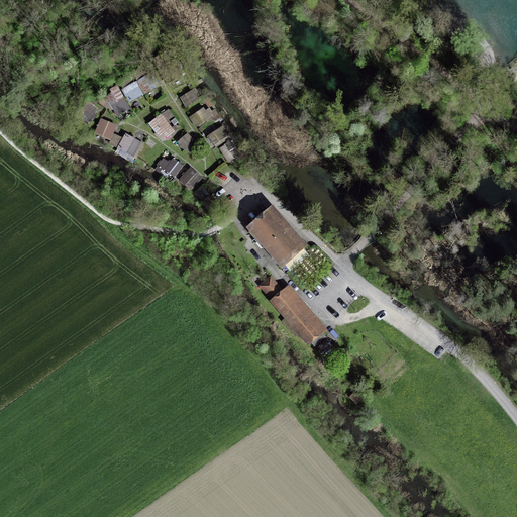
[(151,74),(137,82),(144,93),(158,85),(151,74)]
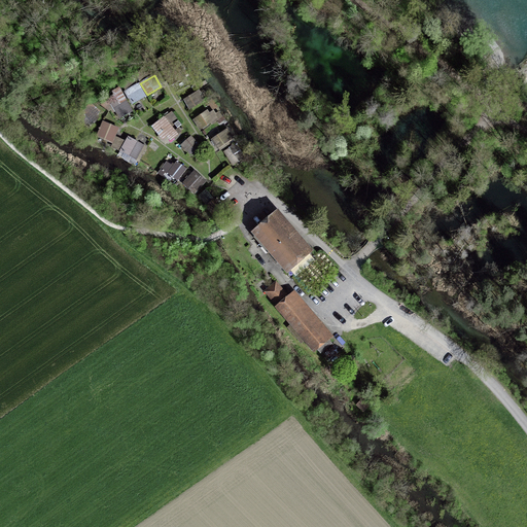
[(132,103),(145,96),(138,83),(125,92),(132,103)]
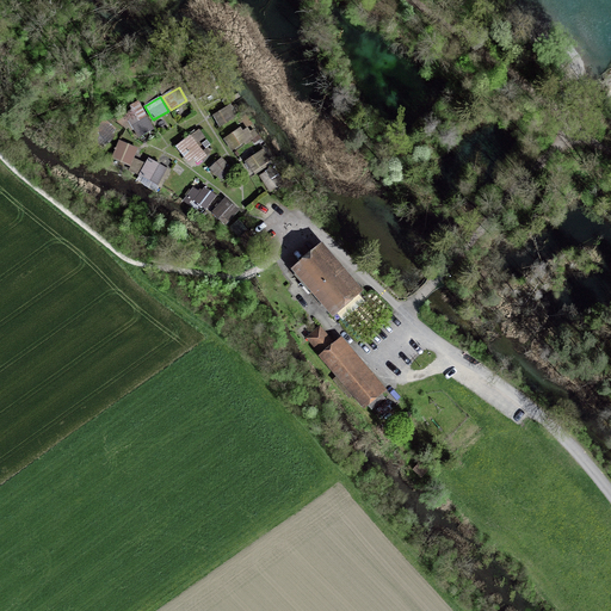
[(153,128),(137,102),(123,110),(139,136),(153,128)]
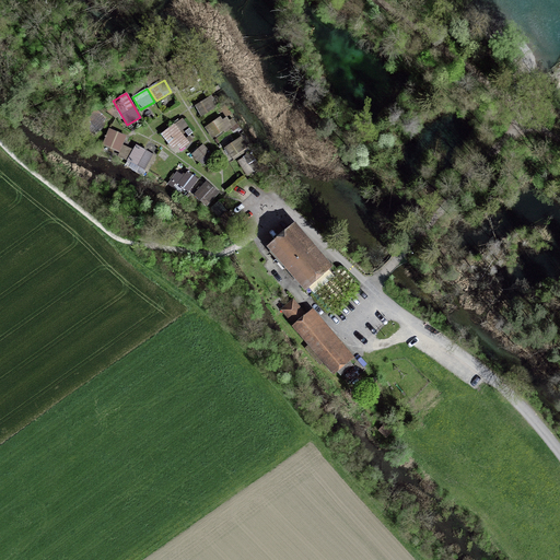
[(211,96),(196,105),(201,114),(217,106),(211,96)]
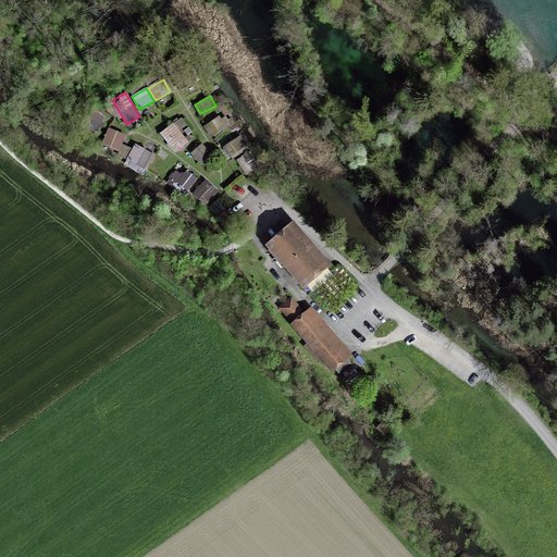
[(121,118),(113,106),(108,109),(114,121),(121,118)]
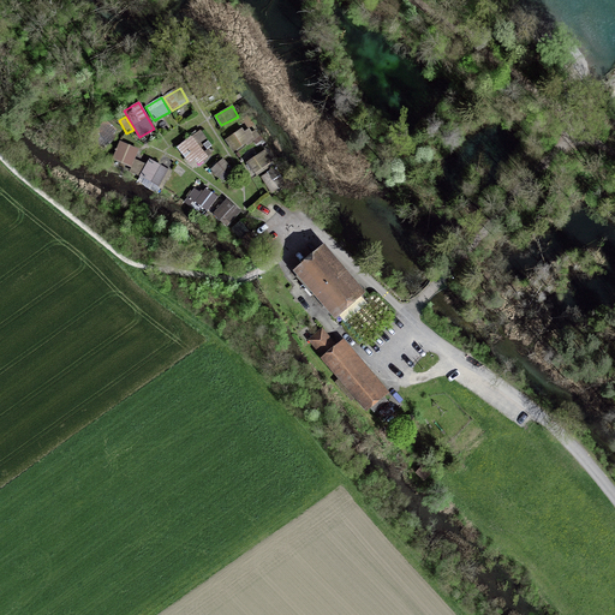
[(103,126),(103,141),(115,141),(115,126),(103,126)]
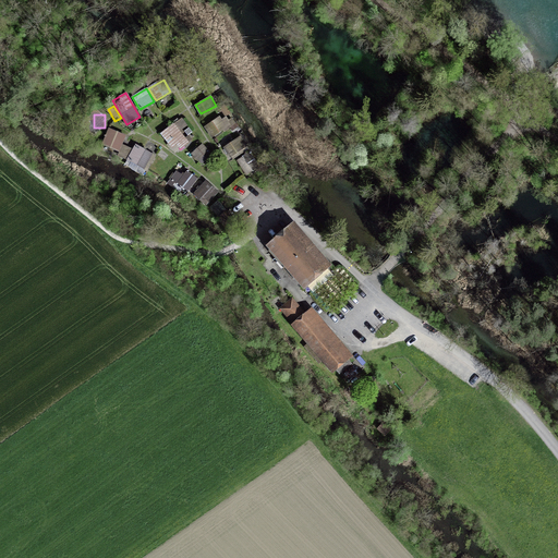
[(187,125),(182,118),(176,123),(181,131),(187,125)]
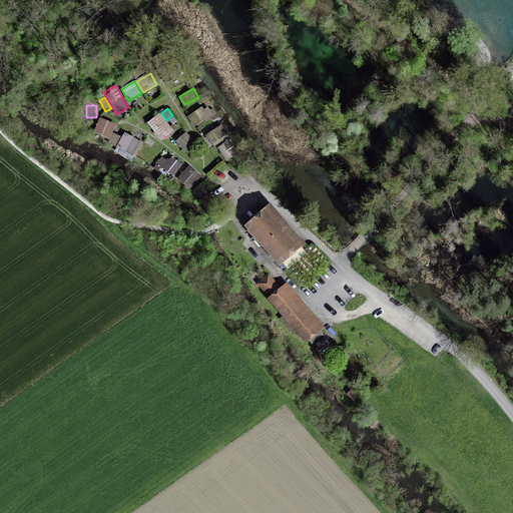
[(194,125),(205,118),(206,120),(211,116),(206,108),(203,110),(201,108),(188,116),(194,125)]
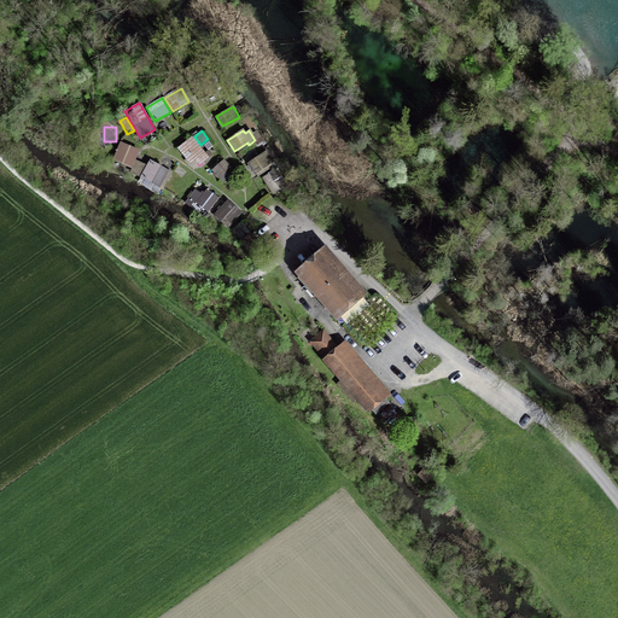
[(192,138),(185,144),(180,147),(191,162),(196,158),(200,163),(208,158),(192,138)]
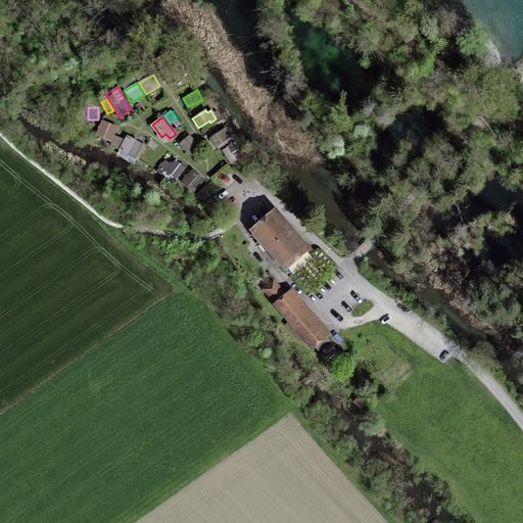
[(116,127),(101,121),(96,135),(111,140),(116,127)]
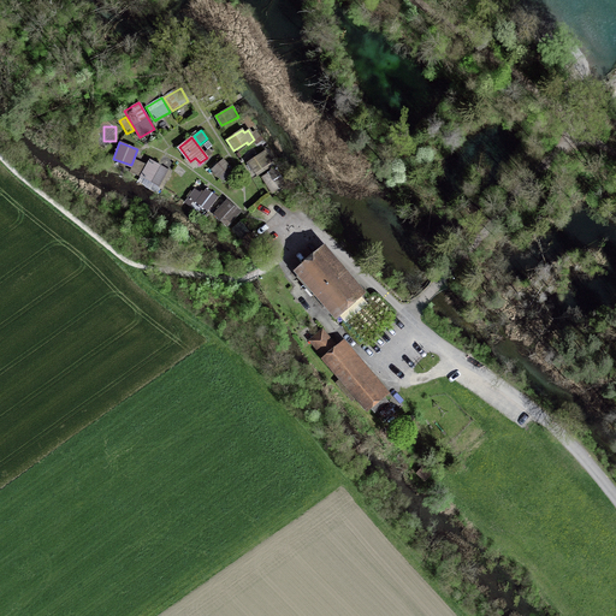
[(247,163),(254,172),(272,161),(266,150),(247,163)]
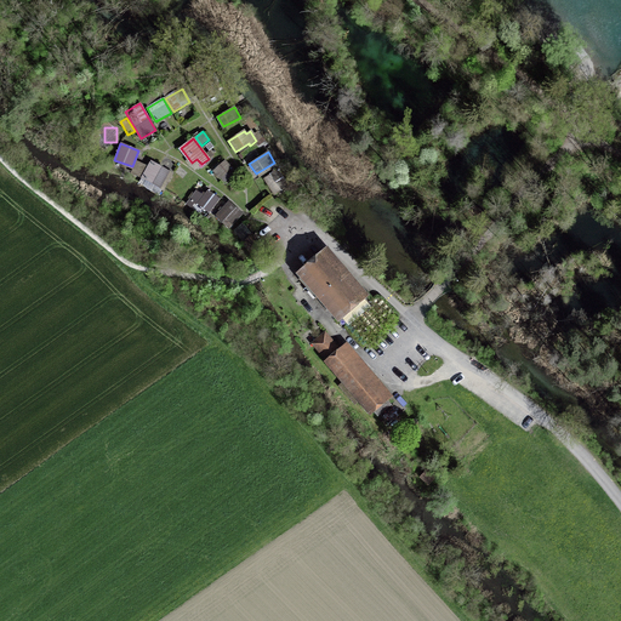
[(134,174),(144,176),(148,163),(137,160),(134,174)]
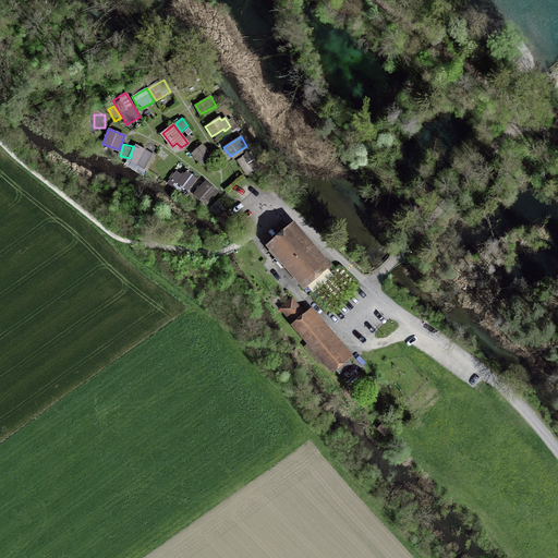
[(211,154),(203,144),(193,153),(202,164),(211,154)]
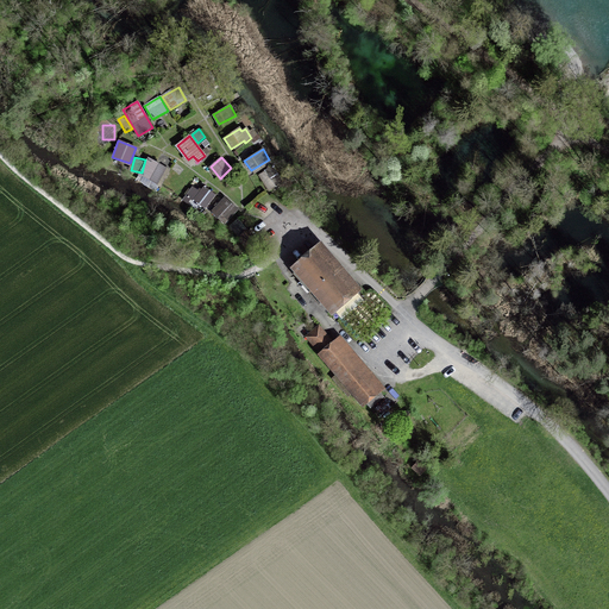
[(164,168),(149,159),(139,179),(155,187),(164,168)]
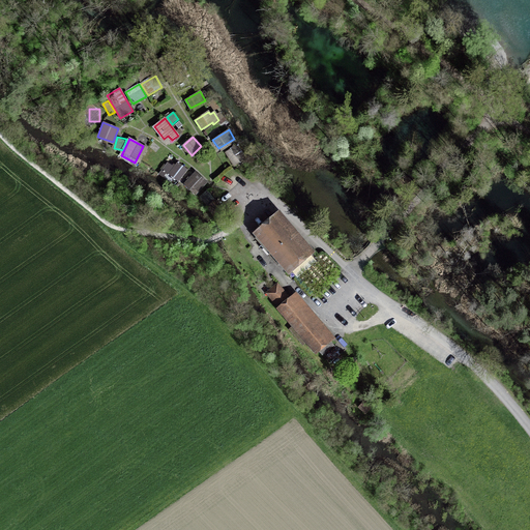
[(237,146),(227,152),(235,165),(245,158),(237,146)]
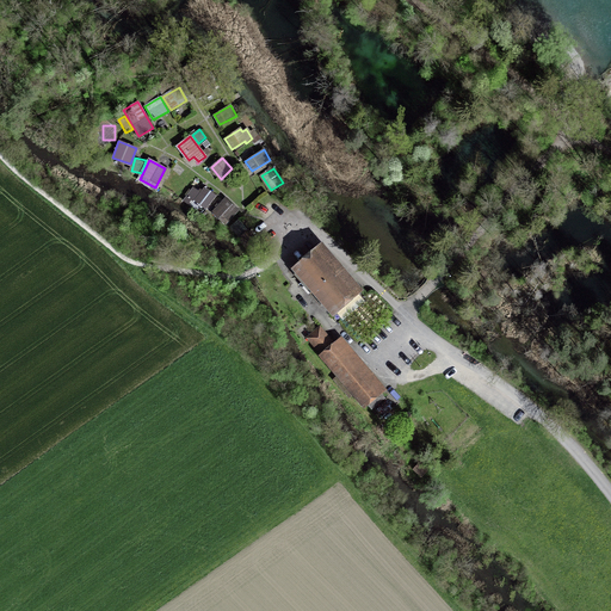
[(193,187),(184,201),(190,204),(199,192),(193,187)]
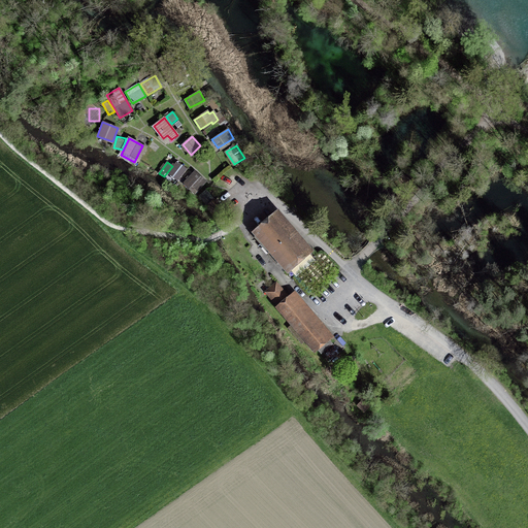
[(187,168),(177,162),(168,173),(177,180),(187,168)]
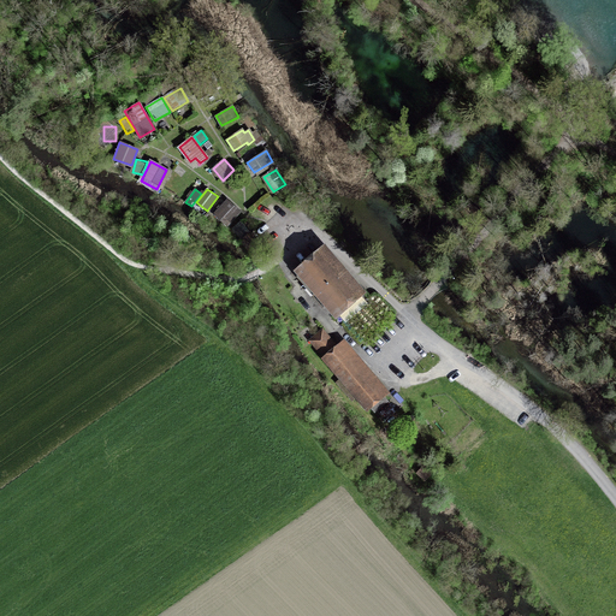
[(209,212),(213,215),(225,200),(221,197),(209,212)]
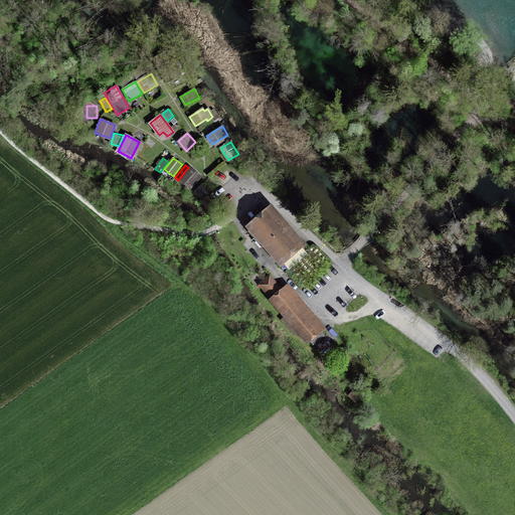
[(179,179),(189,189),(200,177),(190,168),(179,179)]
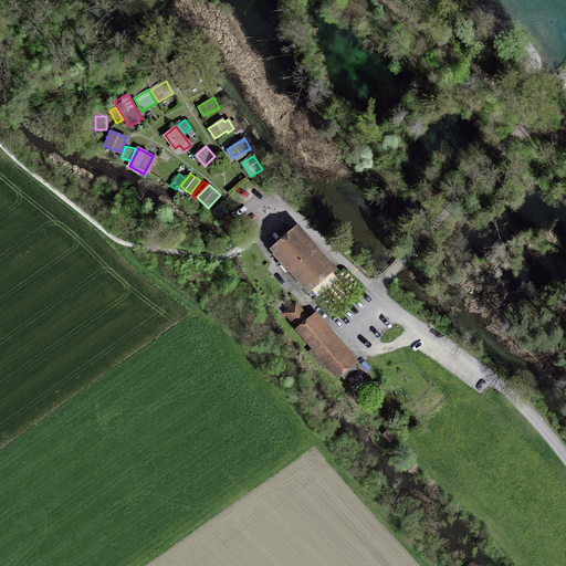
[(220,218),(228,211),(222,203),(213,210),(220,218)]
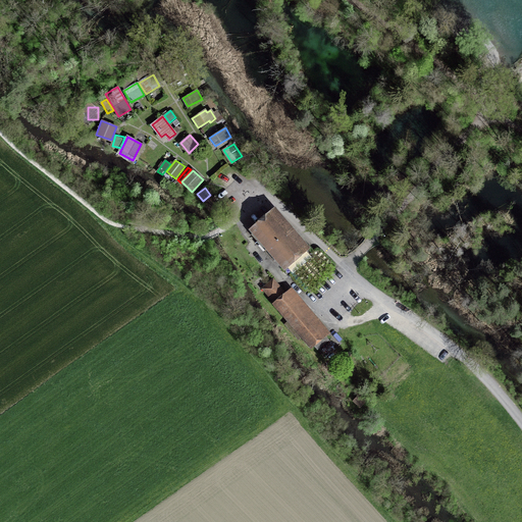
[(212,197),(207,201),(218,214),(223,210),(212,197)]
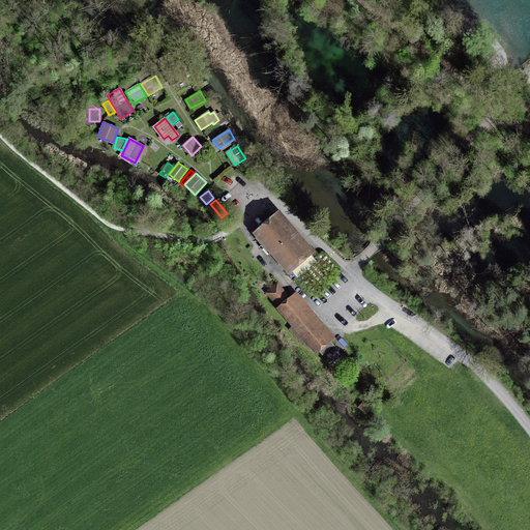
[(293,233),(277,215),(257,233),(259,236),(256,238),(262,244),(260,245),(268,255),(273,252),(290,271),(311,254),(293,233)]
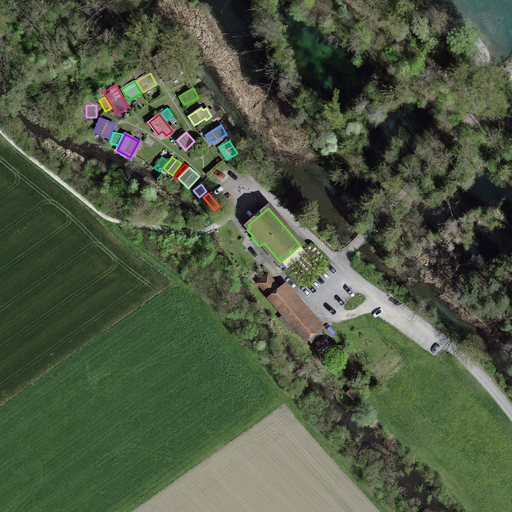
[(316,331),(268,275),(258,284),(271,299),(270,300),(274,305),(270,308),(284,324),(288,321),(304,340),(316,331)]
